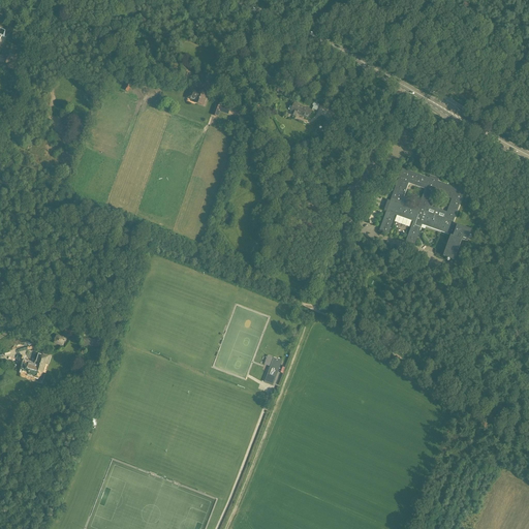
[(173,70),(155,63),(153,68),(169,76),(173,70)]
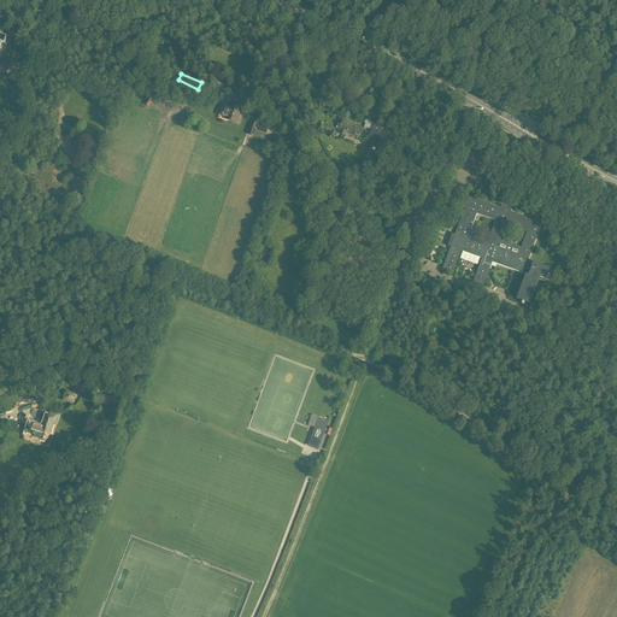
[(229,105),(222,103),(218,116),(225,118),(224,119),(238,123),(242,109),(229,104),(229,105)]
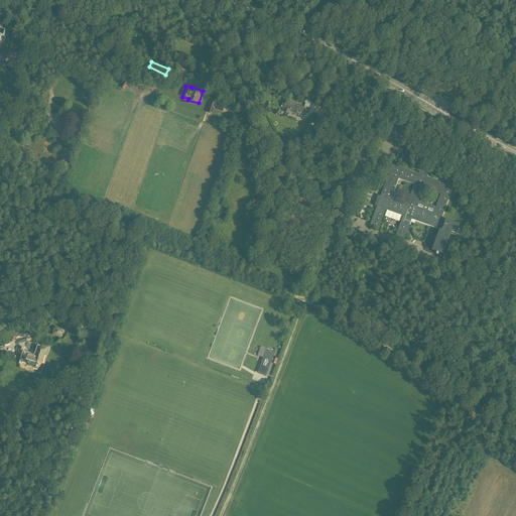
[(217,103),(211,100),(207,110),(214,113),(217,103)]
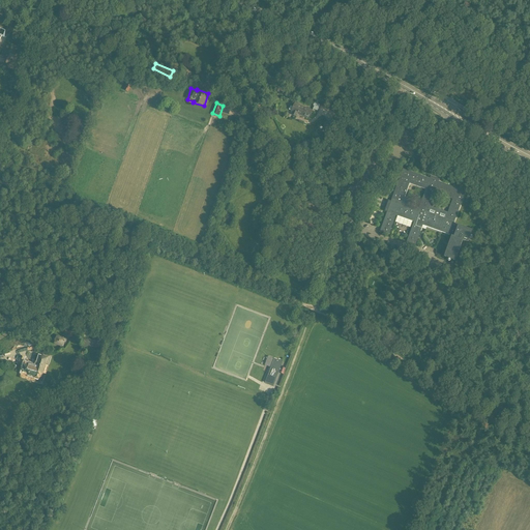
[(310,119),(313,111),(295,104),(292,111),(292,112),(291,115),(296,117),(297,114),(310,119)]
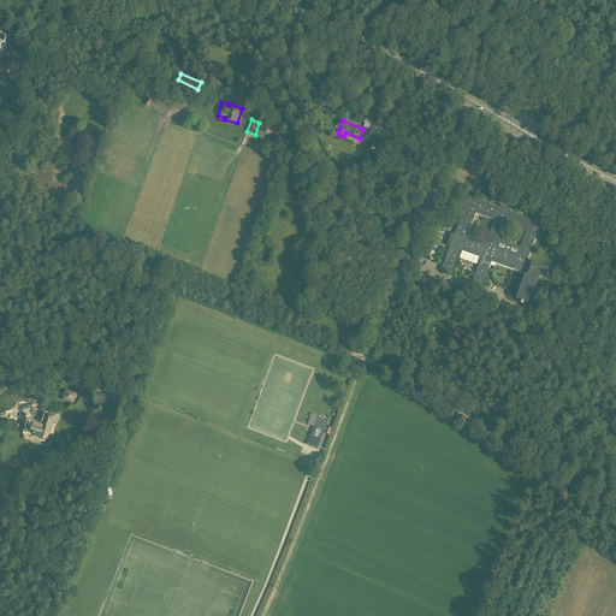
[(383,143),(378,142),(375,152),(380,153),(380,152),(384,153),(386,144),(383,144),(383,143)]
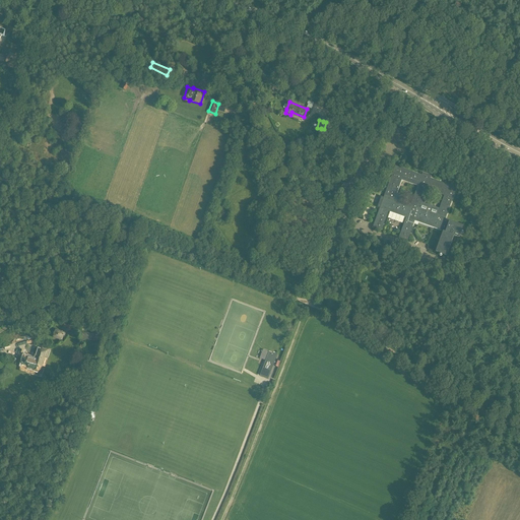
[(423,173),(421,176),(395,166),(384,198),(381,197),(377,207),(380,208),(373,228),(381,231),(388,211),(406,218),(399,237),(407,240),(414,221),(443,232),(436,252),(440,254),(439,254),(439,255),(439,256),(440,256),(440,257),(441,257),(441,256),(442,256),(442,255),(446,256),(454,236),(459,238),(460,233),(461,234),(462,234),(463,234),(463,233),(463,232),(463,231),(462,231),(461,231),(463,226),(449,221),(445,220),(456,188),(431,179),(432,176),(423,173)]
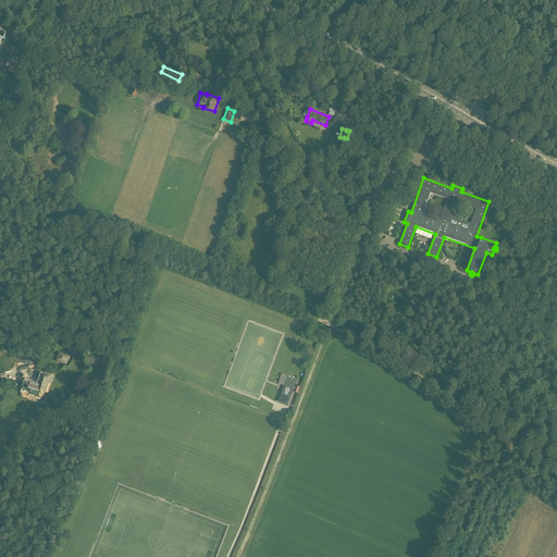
[(64,324),(66,318),(57,316),(54,322),(64,324)]
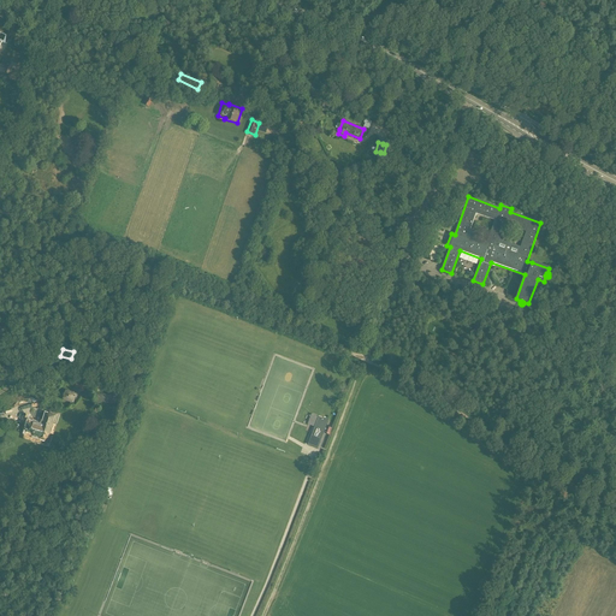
[(72,394),(66,392),(64,400),(73,403),(75,397),(77,398),(78,394),(73,392),(72,394)]
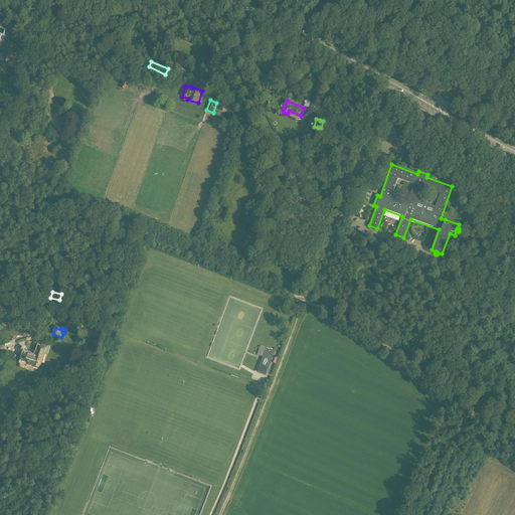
[(46,349),(47,346),(40,344),(39,347),(38,346),(35,356),(24,352),(23,355),(22,354),(21,357),(22,357),(20,363),(21,363),(19,367),(26,369),(27,364),(32,366),(33,368),(36,369),(38,367),(39,364),(41,365),(41,363),(40,362),(45,349),(46,349)]
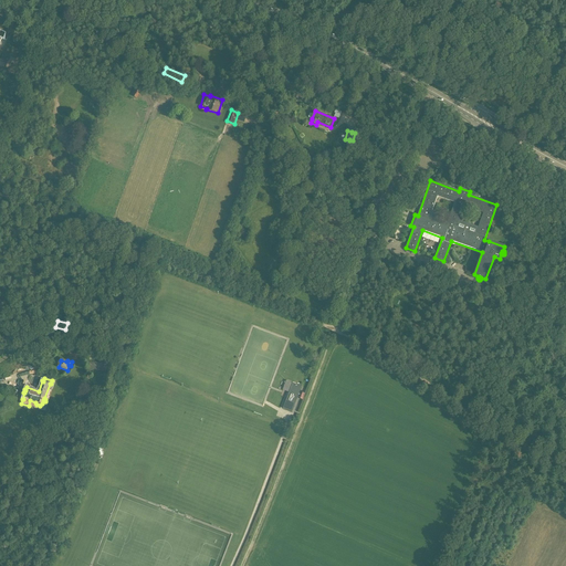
[(302,386),(292,383),(283,408),(292,412),(302,386)]
